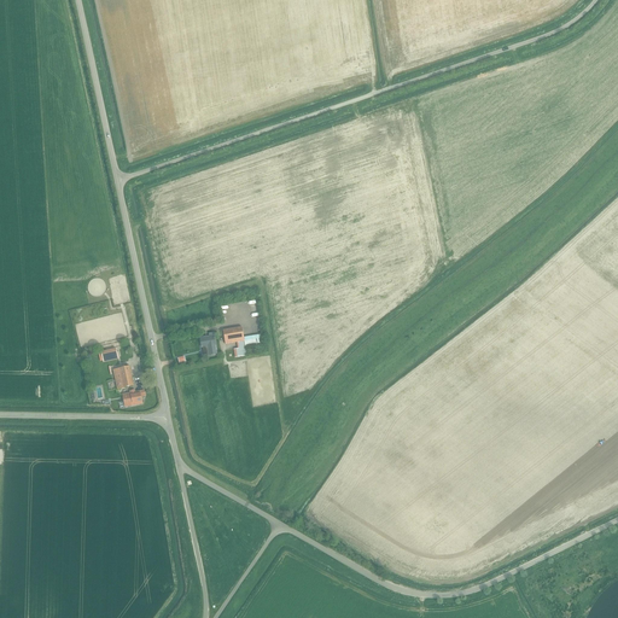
[(128,284),(112,287),(115,299),(130,297),(128,284)]
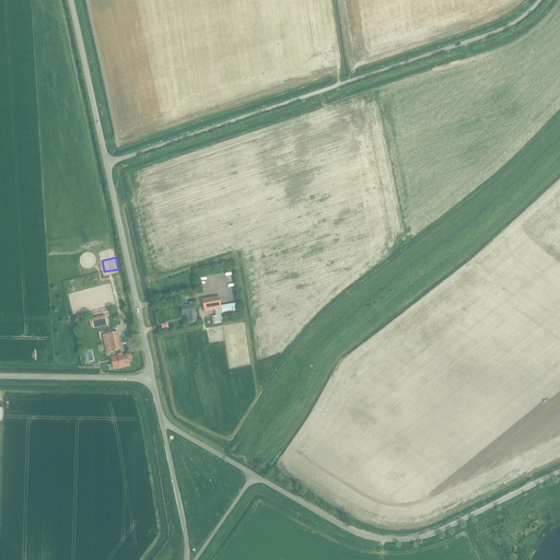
[(202,300),(205,312),(221,308),(220,296),(202,300)]
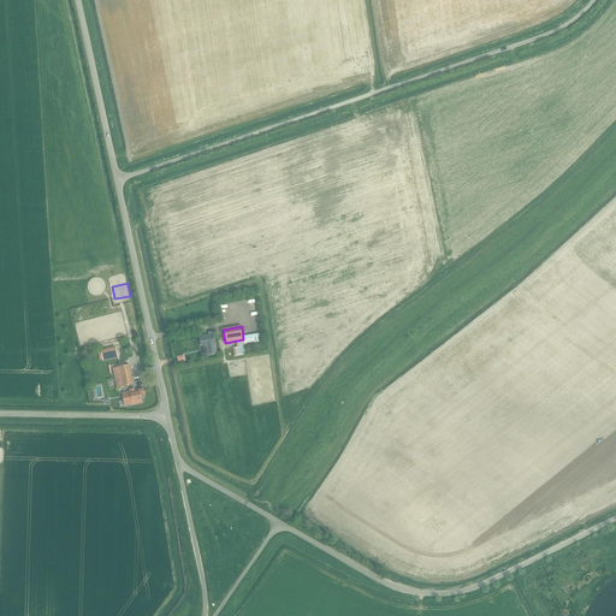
[(208,354),(215,353),(212,335),(217,335),(217,331),(211,332),(211,335),(199,337),(200,345),(207,344),(208,354)]
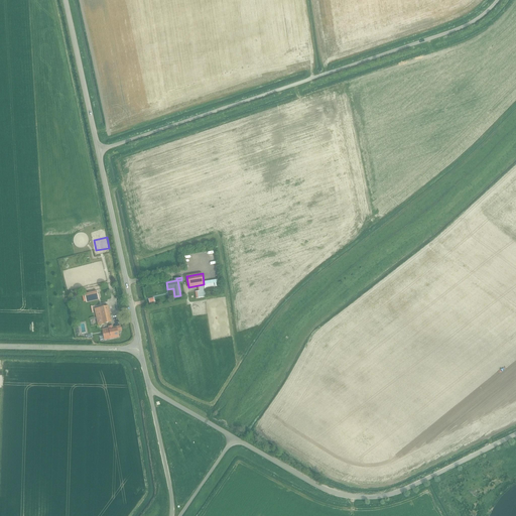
[(198,290),(199,297),(206,296),(204,285),(200,285),(200,290),(198,290)]
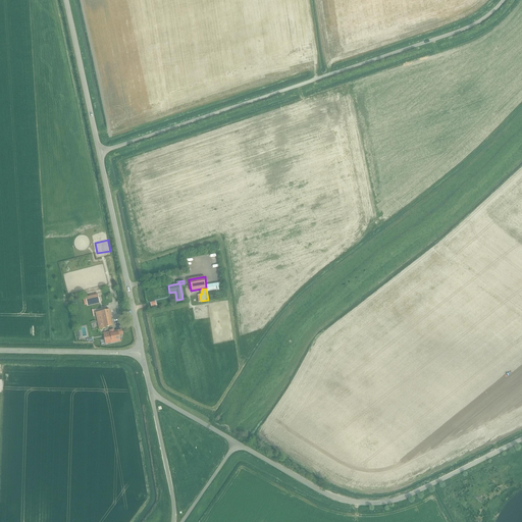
[(98,294),(85,297),(88,306),(100,303),(98,294)]
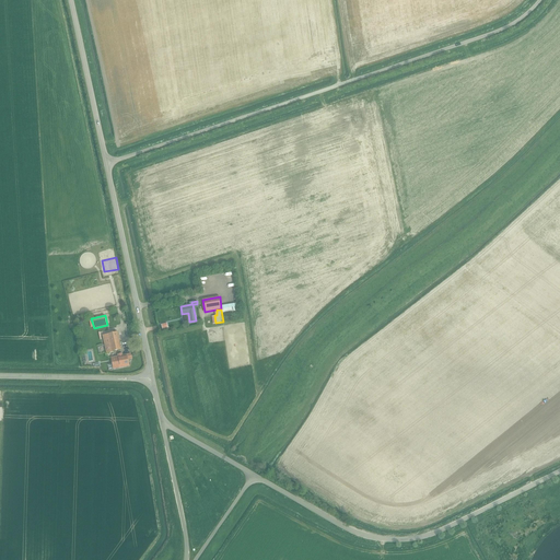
[(103,335),(106,352),(121,349),(117,331),(103,335)]
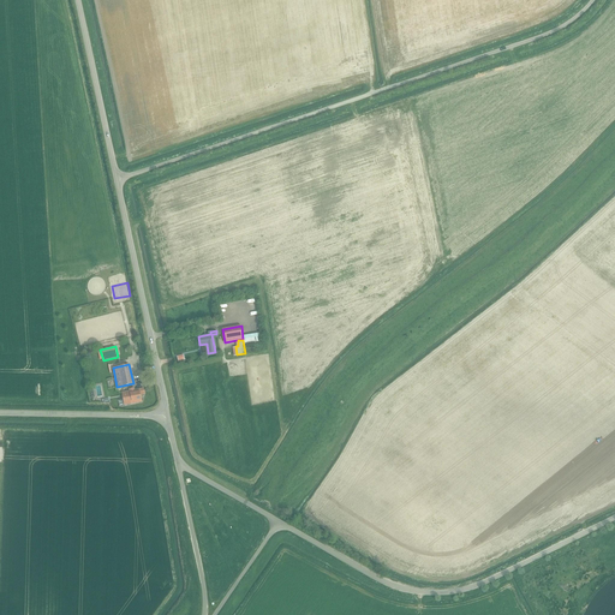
[(129,392),(123,393),(125,406),(142,402),(141,396),(145,395),(144,388),(135,389),(135,388),(129,390),(129,392)]
